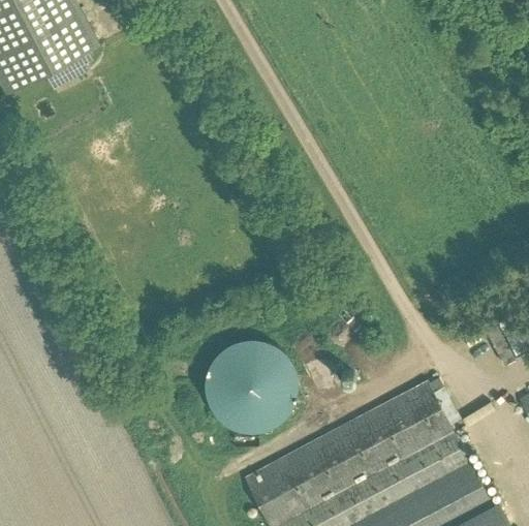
[(0,0),(0,78),(8,94),(100,45),(75,0),(0,0)]
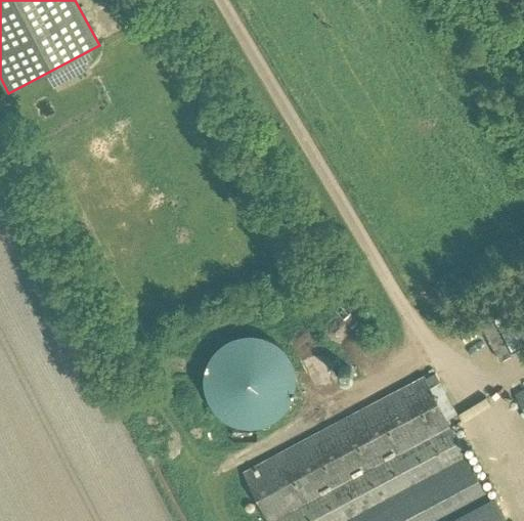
[(499,361),(523,349),(505,314),(481,327),(499,361)]
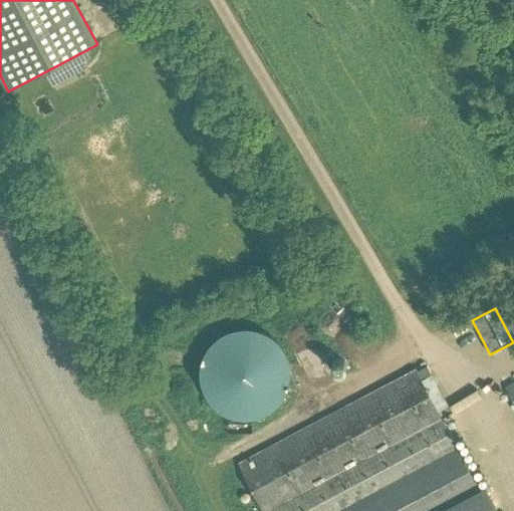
[(199,366),(199,374),(199,384),(202,392),(206,399),(211,406),(217,412),(224,416),(232,419),(240,421),(248,421),(257,419),(265,416),(272,412),(278,406),(283,399),(287,392),(289,384),(290,374),(289,366),(287,358),(283,350),(278,344),(272,338),(265,334),(257,331),(248,329),(240,329),(232,331),(224,334),(217,338),(211,344),(206,350),(202,358),(199,366)]
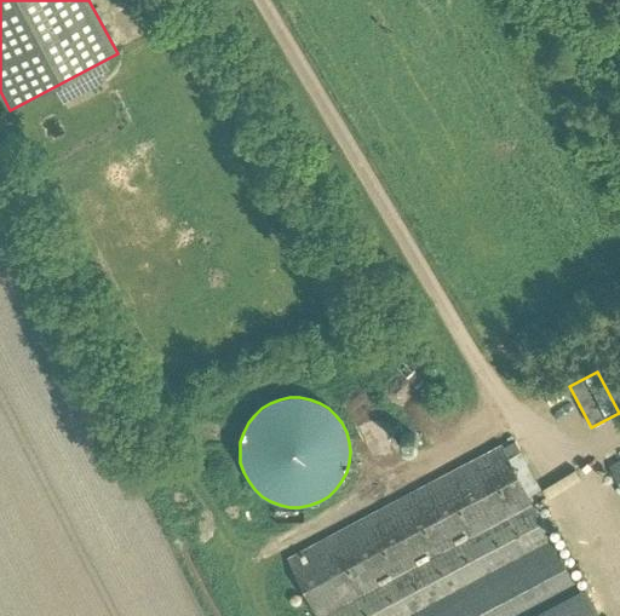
[(287,562),(316,615),(408,615),(551,541),(528,499),(540,491),(523,461),(511,468),(500,448),(287,562)]
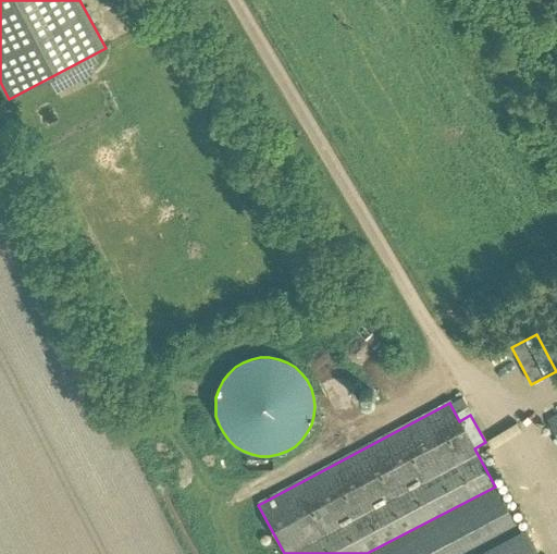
[(477,553),(519,531),(495,487),(367,553),(477,553)]
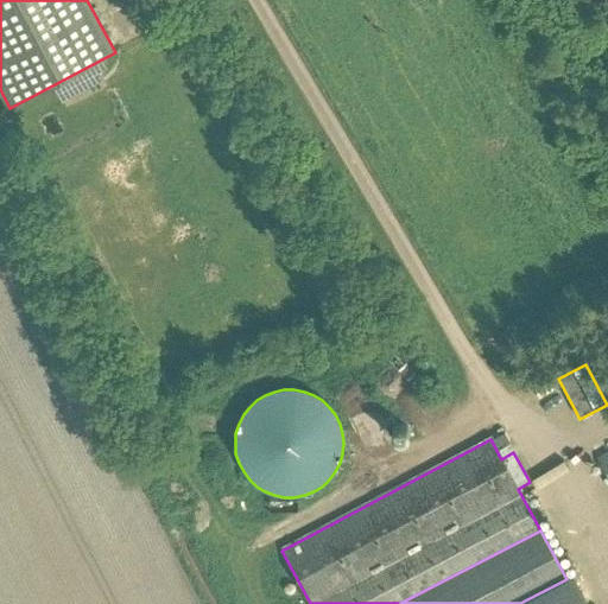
[(587,603),(572,576),(567,579),(520,603),(587,603)]
